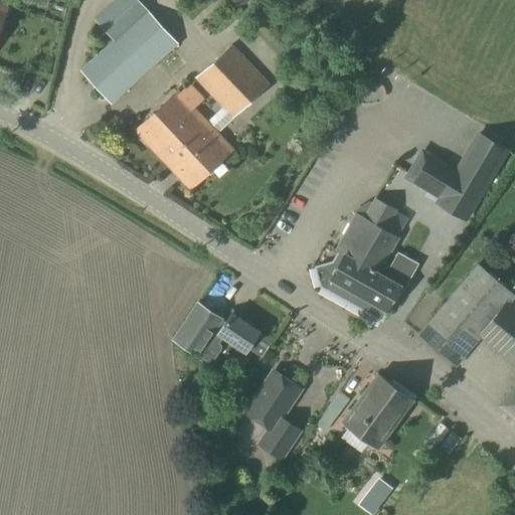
[(112,105),(177,45),(136,0),(115,0),(95,20),(113,40),(80,70),(112,105)]
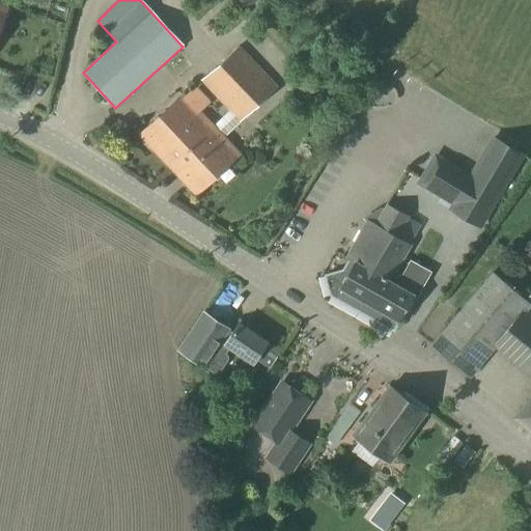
[(240,123),(278,88),(239,47),(200,82),(240,123)]
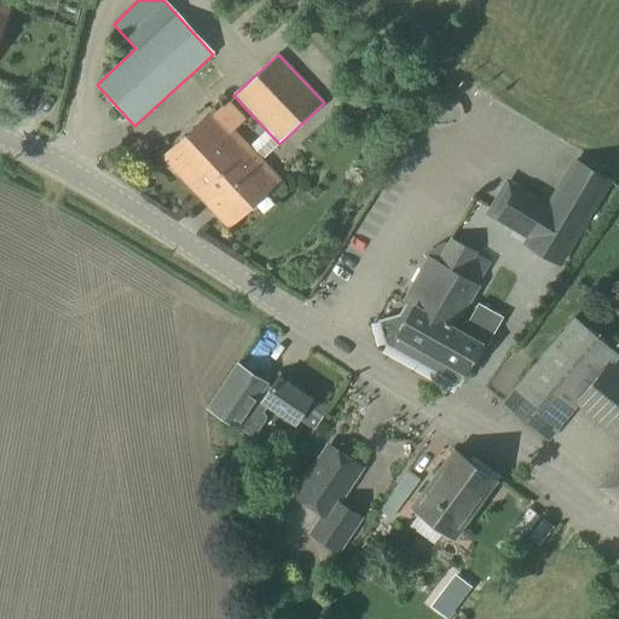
[(200,196),(248,151),(213,113),(163,158),(200,196)]
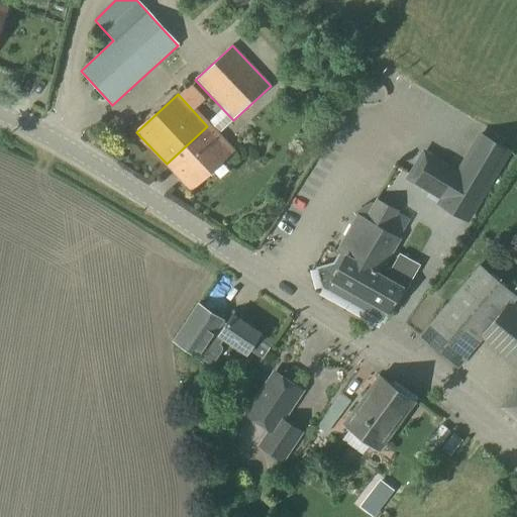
[(191,190),(231,151),(207,126),(167,164),(191,190)]
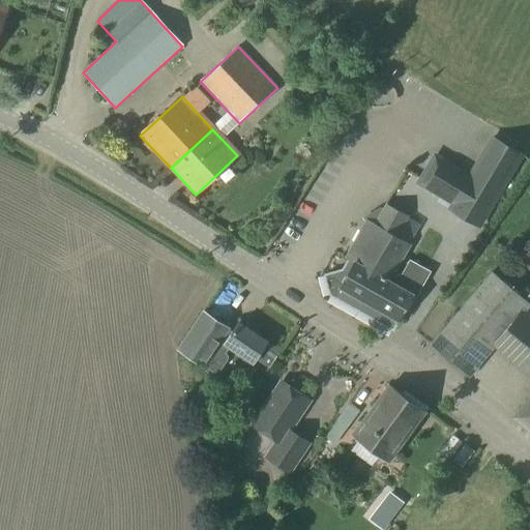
[(449,210),(478,228),(521,155),(492,138),(469,177),(434,156),(416,186),(451,207),(449,210)]
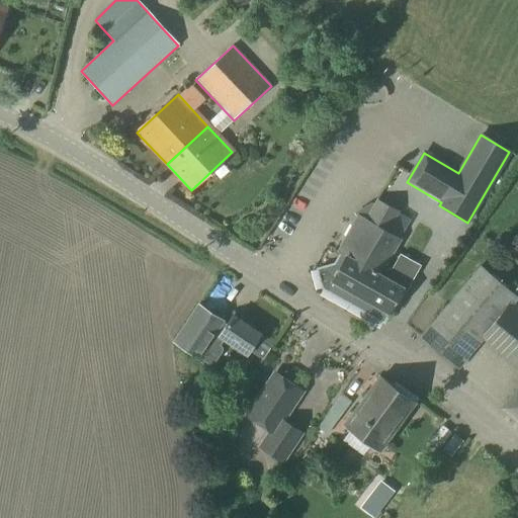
[(387,233),(399,212),(376,199),(365,220),(357,214),(336,253),(345,259),(332,282),(389,315),(402,290),(406,292),(421,266),(400,255),(392,269),(387,268),(384,274),(382,273),(402,240),(387,233)]
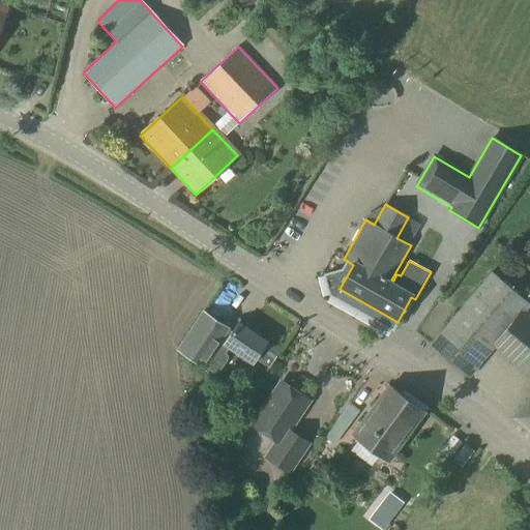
[(467,378),(496,345),(525,311),(529,303),(493,273),(432,347),(467,378)]
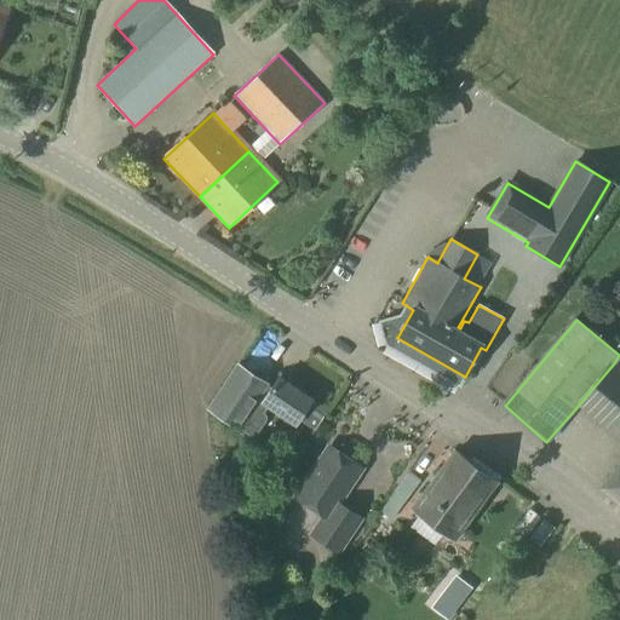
[(580,403),(619,436),(619,367),(614,363),(580,403)]
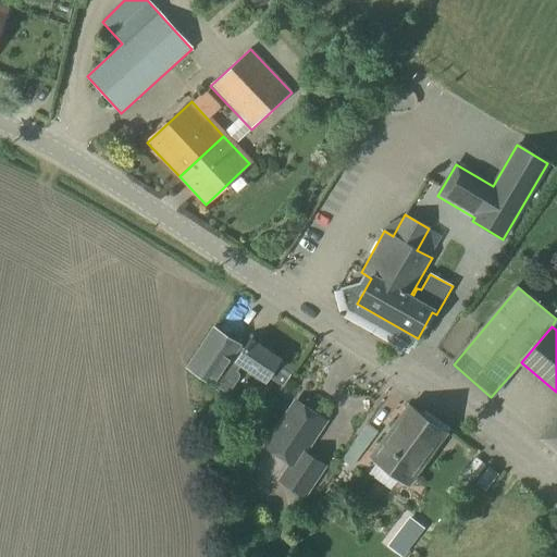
[(221,391),(235,369),(223,361),(232,349),(209,334),(187,368),(221,391)]
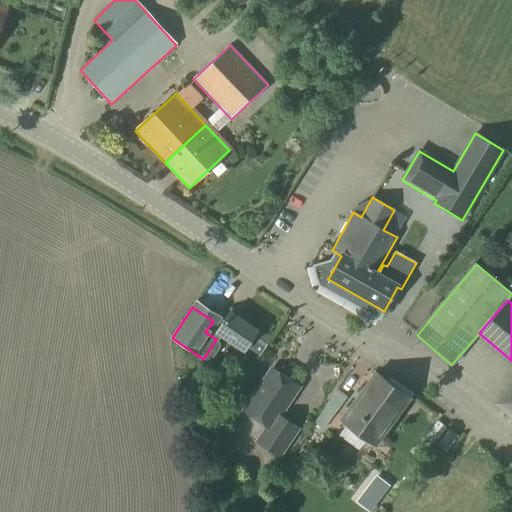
[(257,331),(229,313),(216,333),(244,352),(246,348),(260,357),(271,340),(257,331)]
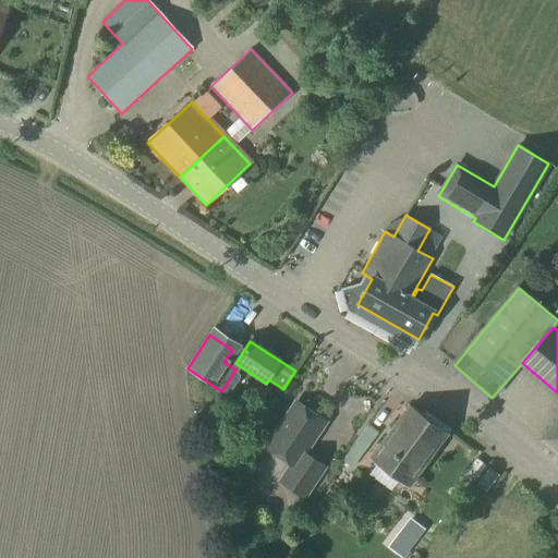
[(324,421),(298,403),(287,420),(284,419),(264,448),(289,464),(277,483),(305,501),(327,468),(306,453),(308,449),(306,447),(324,421)]
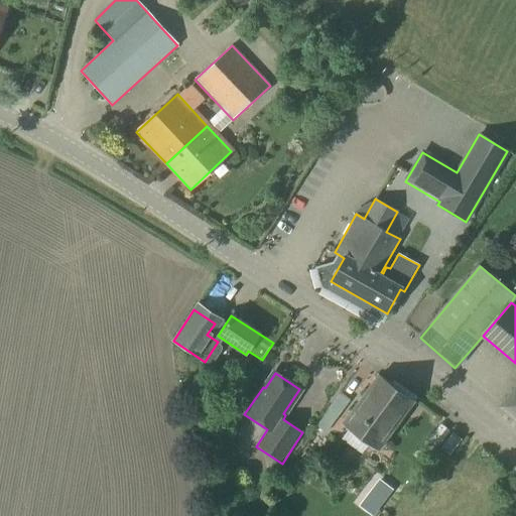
[(380,375),(344,424),(379,450),(418,398),(395,381),(392,384),(380,375)]
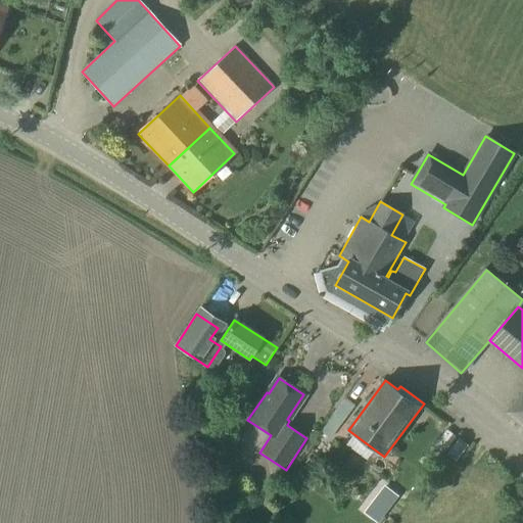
[(522,392),(510,409),(522,420),(522,392)]
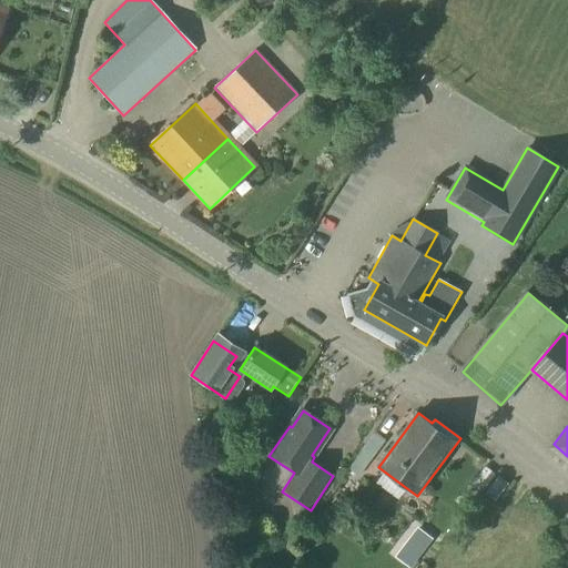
[(479,485),(503,503),(517,484),(494,466),(479,485)]
